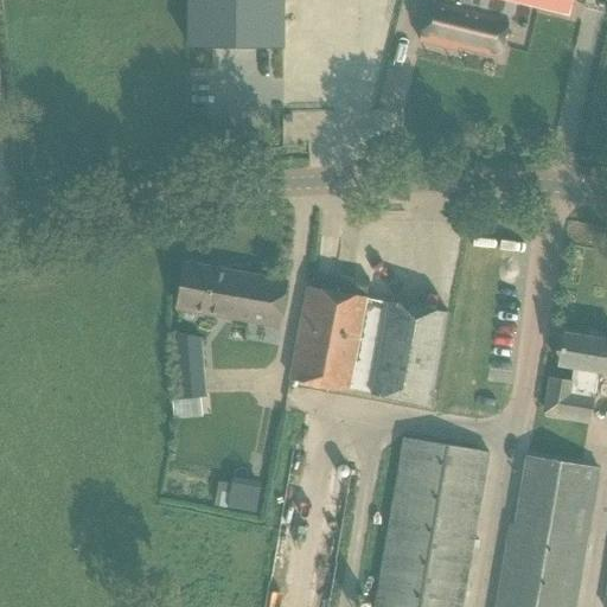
[(187,0),(189,46),(282,46),(282,0),(187,0)]
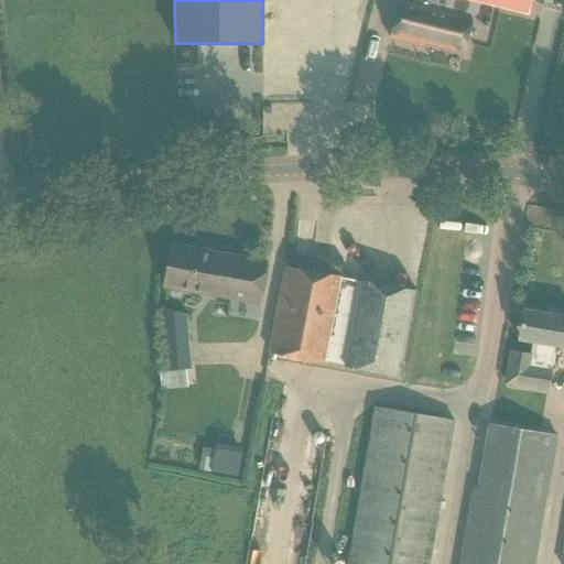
[(399,1),(390,39),(424,47),(424,44),(463,53),(472,19),(466,18),(470,0),(468,0),(429,0),(427,8),(399,1)]
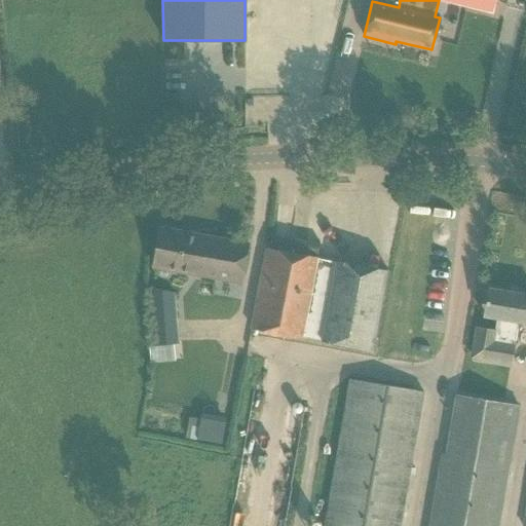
[(437,0),(439,0),(492,13),(494,0),(437,0)]
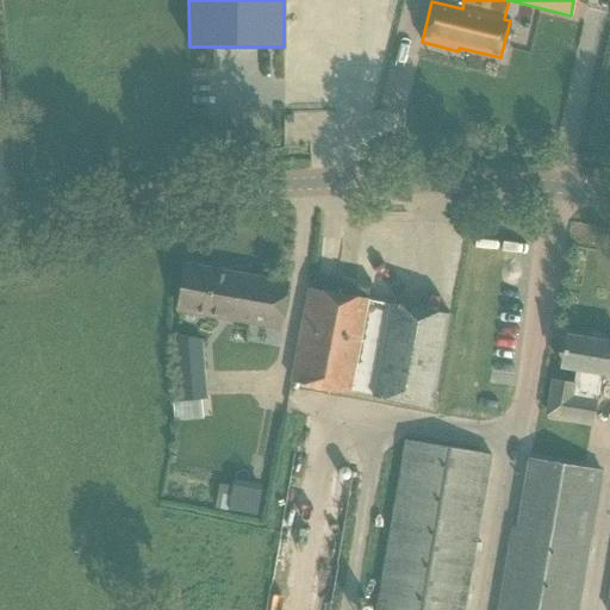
[(236,298),(226,296),(231,274),(186,266),(179,310),(232,319),(236,298)]
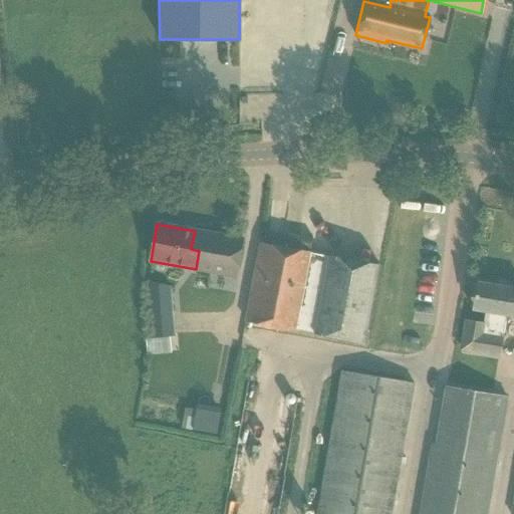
[(195,231),(191,249),(199,251),(196,269),(236,276),(243,239),(195,231)]
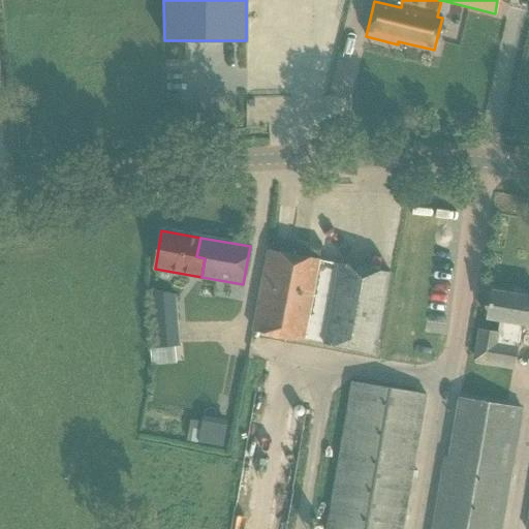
[(269,250),(265,271),(252,330),(322,344),(375,353),(390,273),(339,262),(339,263),(319,260),(319,259),(269,250)]
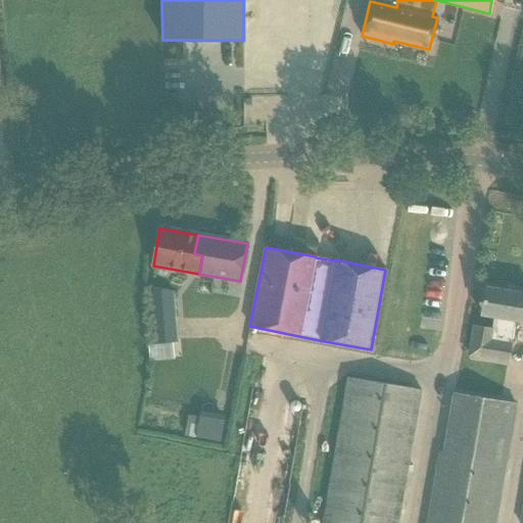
[(154,344),(177,342),(173,291),(149,287),(149,288),(154,344)]
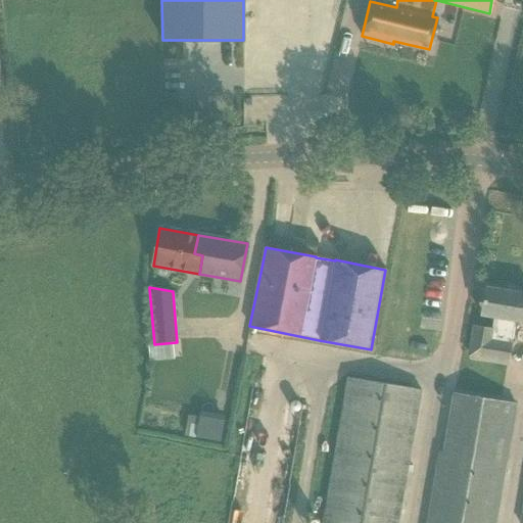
[(522,321),(522,292),(485,287),(480,317),(498,320),(496,334),(490,333),(491,325),(475,322),(470,354),(510,362),(516,320),(522,321)]
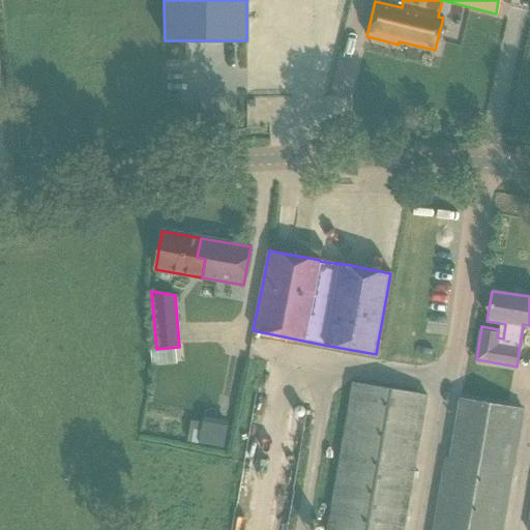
[(405,529),(429,396),(351,382),(324,529),(405,529)]
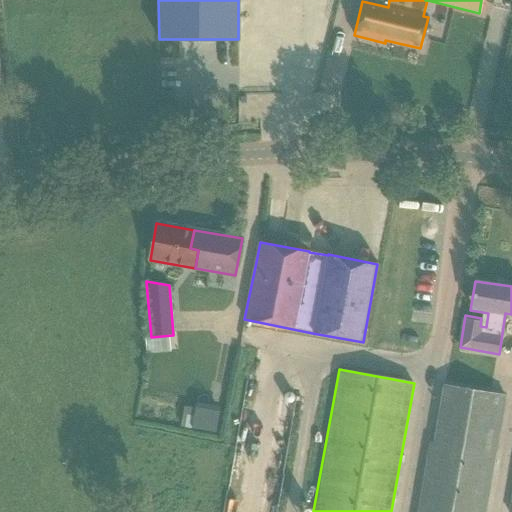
[(486,511),(508,395),(442,382),(431,441),(428,441),(416,511),(486,511)]
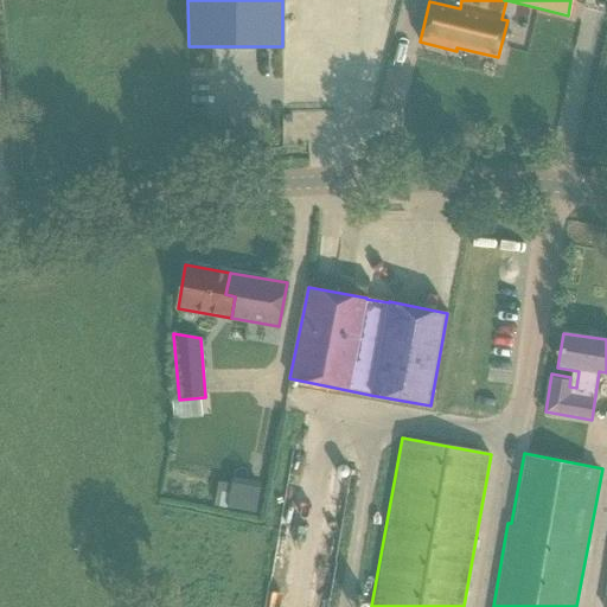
[(227,504),(255,510),(257,496),(230,490),(227,504)]
